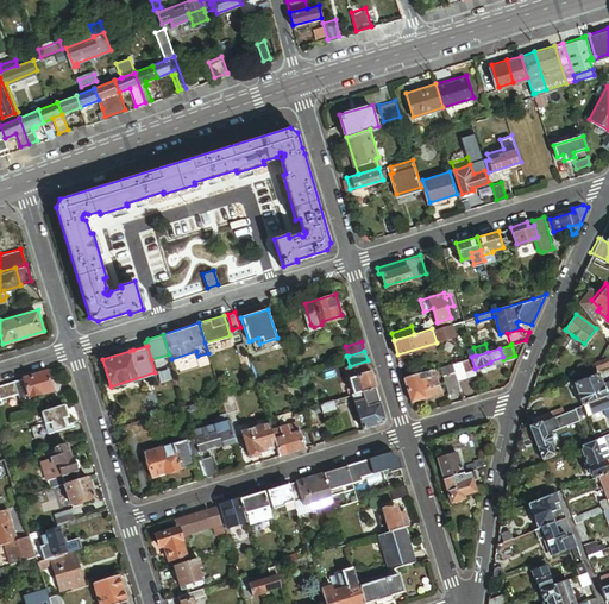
[(602,356),(595,359),(598,365),(606,362),(602,356)]
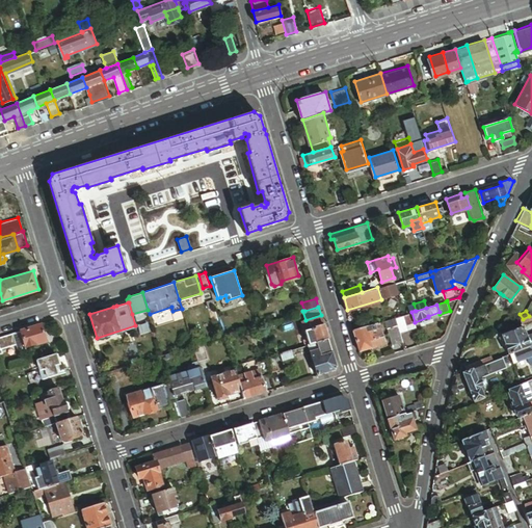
[(415,322),(411,312),(396,316),(397,321),(400,330),(415,325),(415,322)]
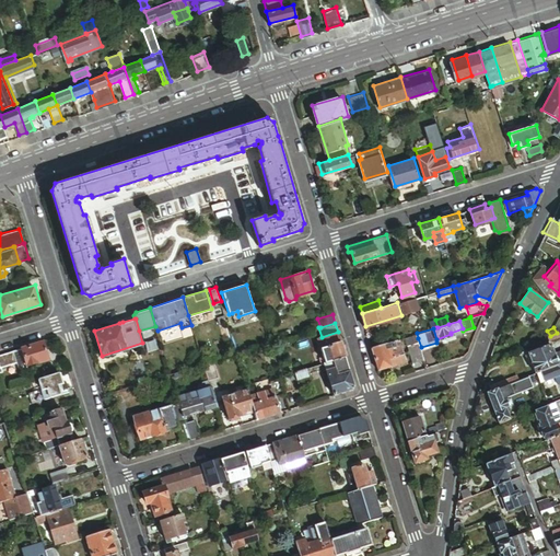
[(346,356),(338,332),(322,337),(318,338),(321,345),(325,358),(326,362),(346,356)]
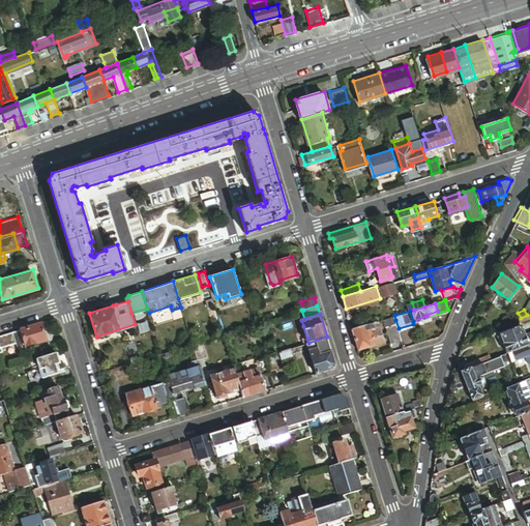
[(381,320),(380,320),(352,328),(358,349),(386,341),(381,324),(381,320)]
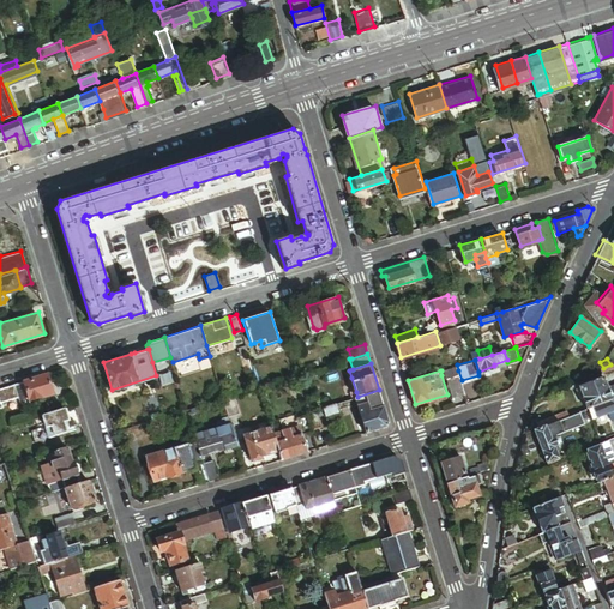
[(462,380),(458,371),(457,371),(446,374),(453,396),(465,392),(462,380)]
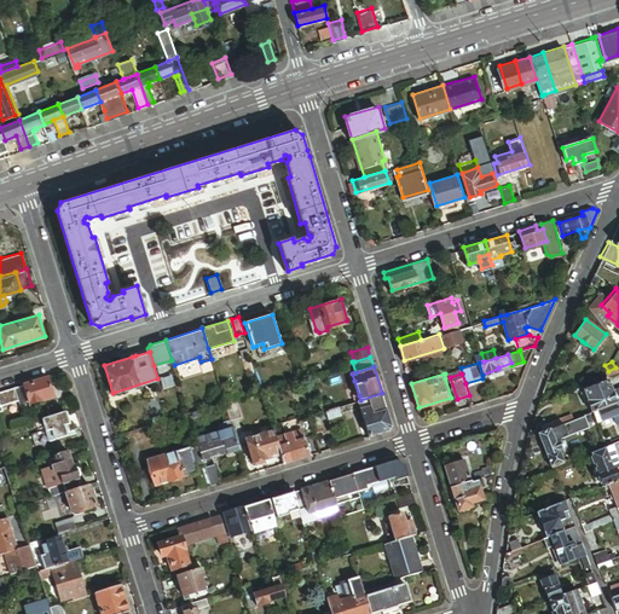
[(48,376),(23,383),(29,401),(30,404),(55,395),(48,376)]
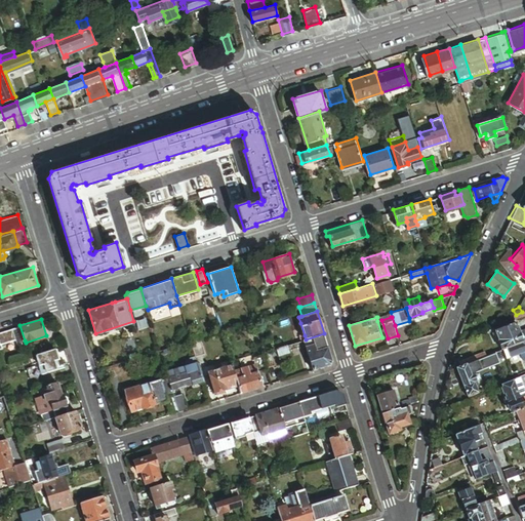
[(503,346),(524,337),(521,329),(517,319),(494,329),(497,338),(500,348),(503,346)]
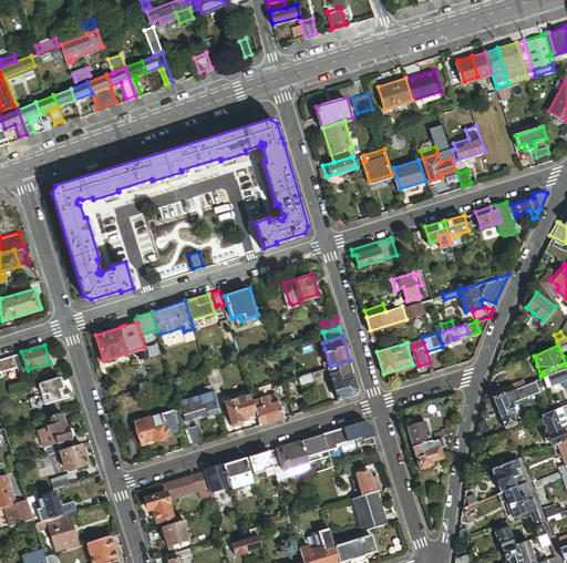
[(27,368),(21,351),(14,354),(13,354),(17,366),(19,370),(22,372),(24,371),(27,368)]
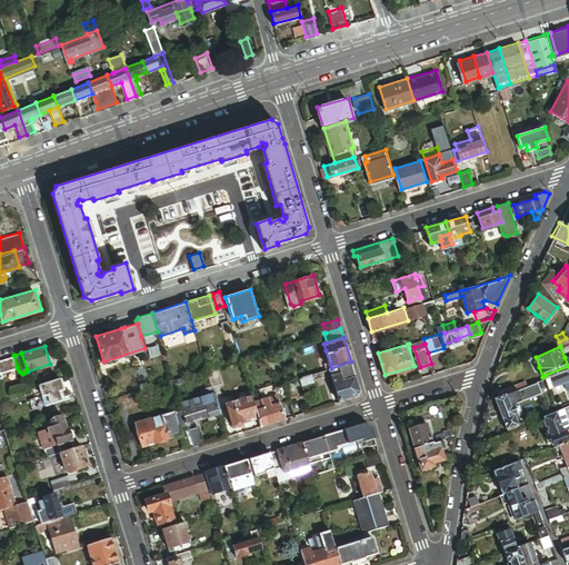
[(17,367),(13,355),(0,359),(0,376),(2,376),(1,372),(17,367)]
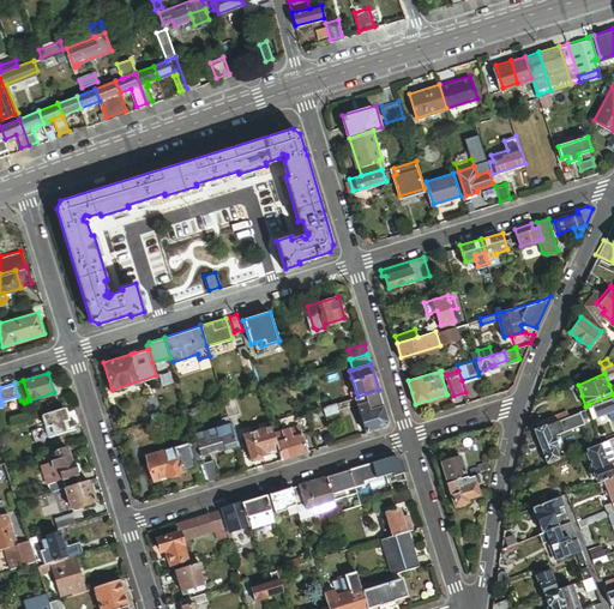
[(389,421),(379,390),(357,397),(353,398),(363,433),(387,426),(389,421)]
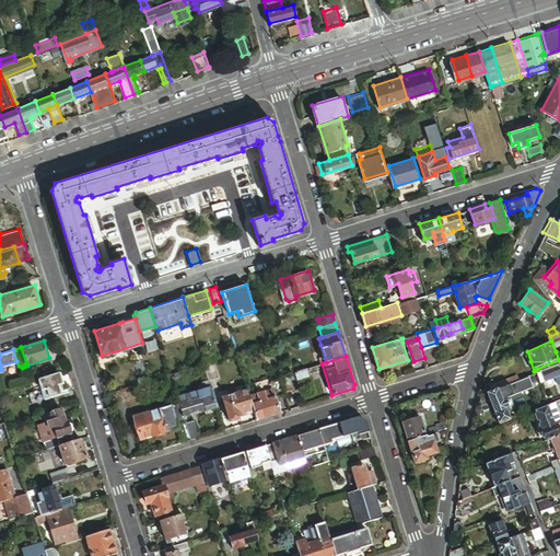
[(219,375),(214,360),(203,363),(208,379),(209,379),(219,375)]
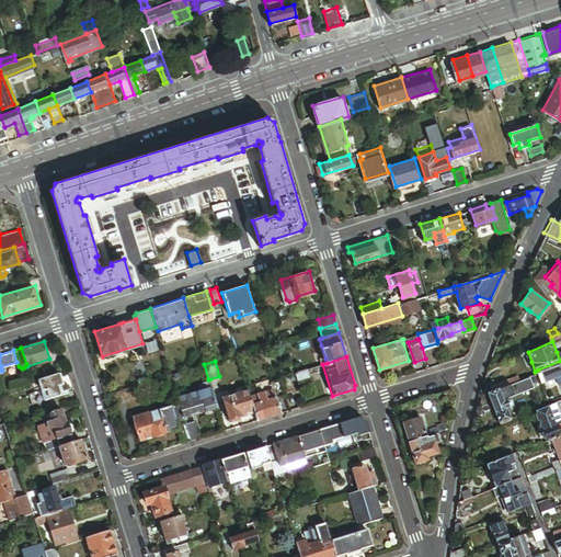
[(560,372),(560,363),(560,361),(538,370),(541,381),(554,375),(558,374),(560,372)]
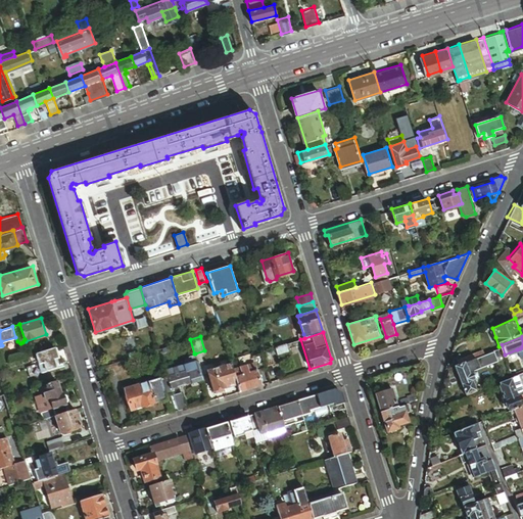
[(288,349),(286,343),(276,346),(275,346),(277,352),(288,349)]
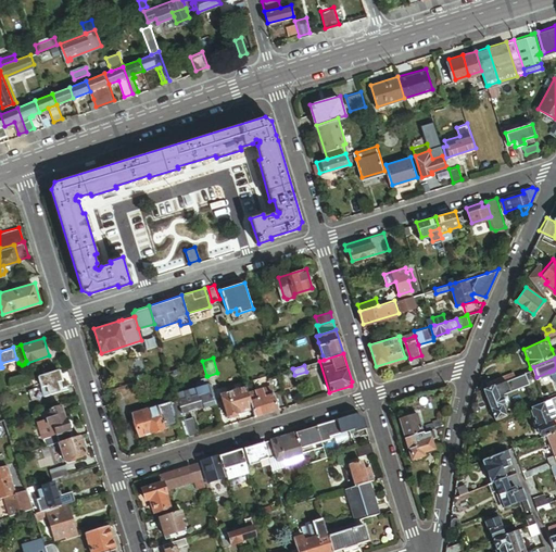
[(62,379),(59,368),(38,375),(43,394),(60,390),(59,384),(58,380),(60,379),(62,379)]
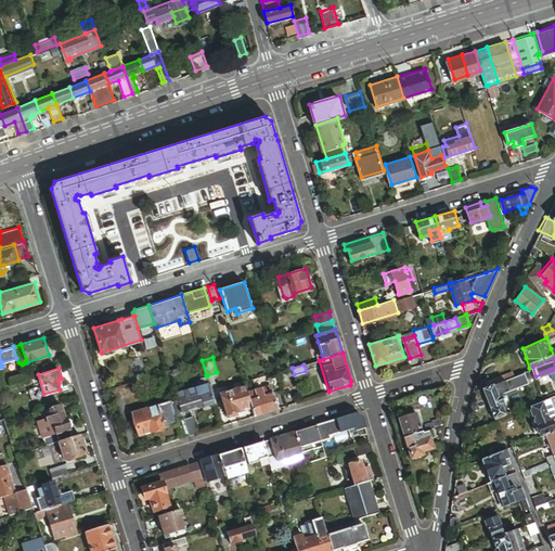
[(514,373),(513,369),(502,373),(503,377),(514,373)]
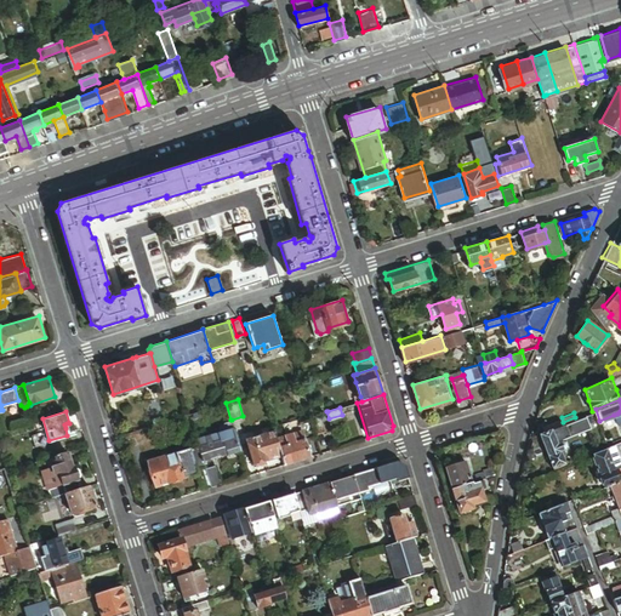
[(326,432),(320,414),(311,416),(312,420),(317,434),(326,432)]
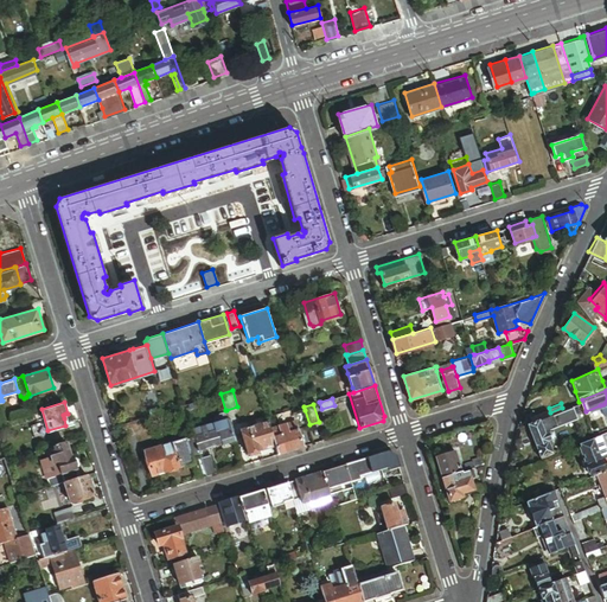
[(548,414),(550,412),(549,408),(531,415),(534,420),(548,414)]
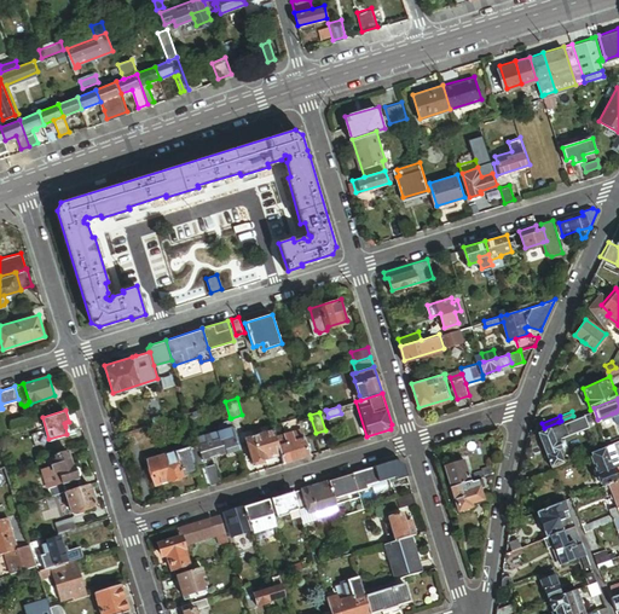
[(217,430),(197,438),(200,445),(203,459),(227,452),(227,453),(239,449),(232,426),(231,418),(230,418),(224,421),(217,430)]
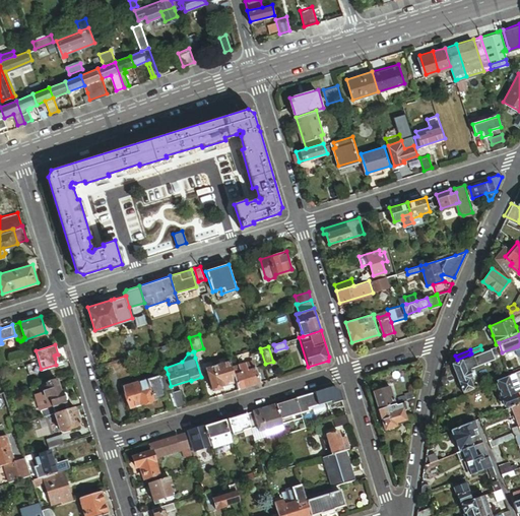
[(255,367),(265,364),(261,351),(251,355),(253,360),(238,364),(236,359),(231,361),(237,381),(239,388),(260,381),(255,367)]
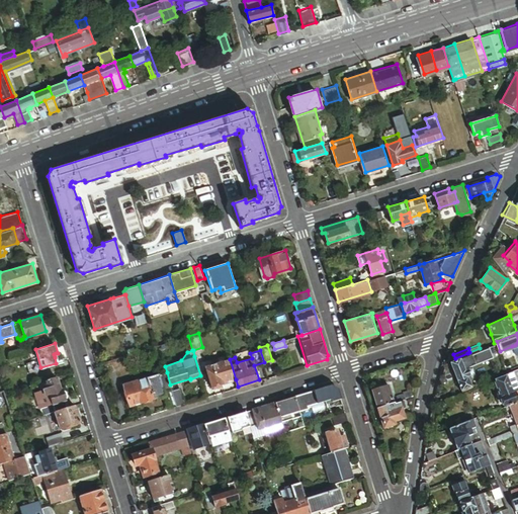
[(469,358),(467,353),(455,358),(450,360),(461,389),(470,384),(467,376),(470,375),(469,373),(469,372),(470,372),(470,371),(470,370),(471,370),(471,369),(471,368),(470,368),(470,367),(469,367),(469,366),(468,366),(467,366),(465,361),(469,360),(469,358)]
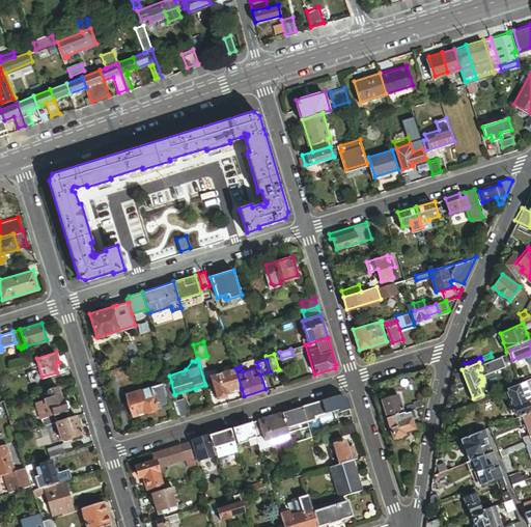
[(242,389),(235,368),(234,368),(212,376),(218,396),(220,395),(221,397),(228,395),(227,393),(242,389)]
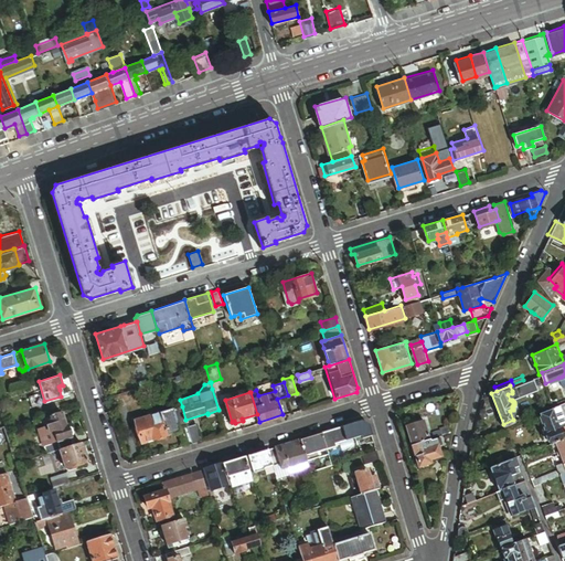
[(433,398),(423,401),(428,417),(437,415),(433,398)]
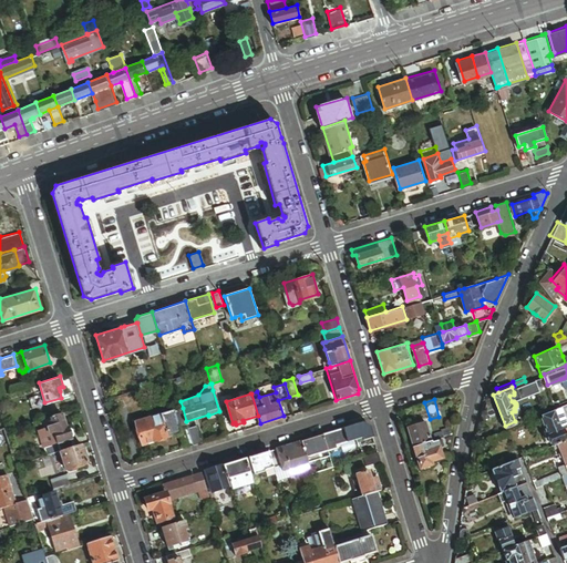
[(566,416),(562,402),(553,406),(554,409),(562,428),(565,426),(566,425),(566,416)]
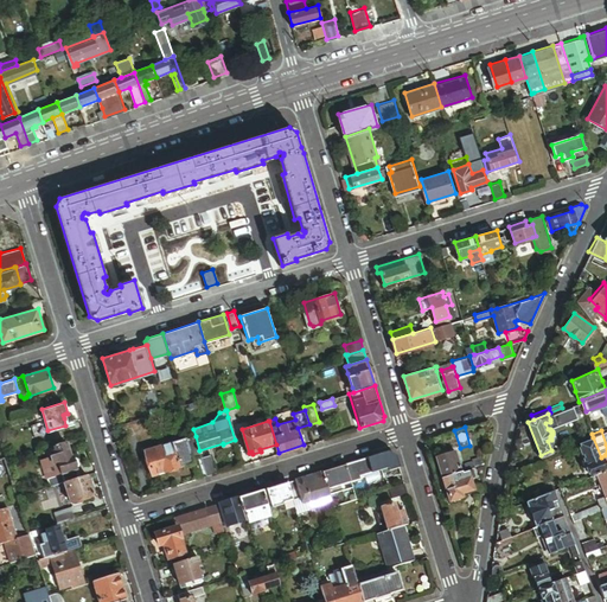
[(199,478),(208,474),(202,456),(199,450),(196,436),(187,439),(187,437),(147,449),(155,474),(195,462),(199,478)]
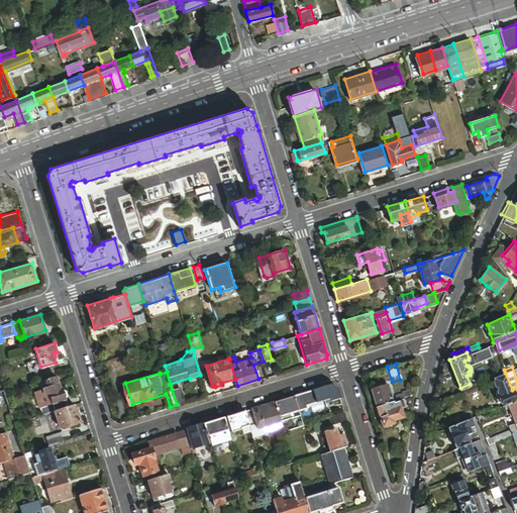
[(516,397),(516,392),(515,388),(512,390),(505,373),(495,377),(501,393),(500,393),(504,403),(508,401),(516,397)]
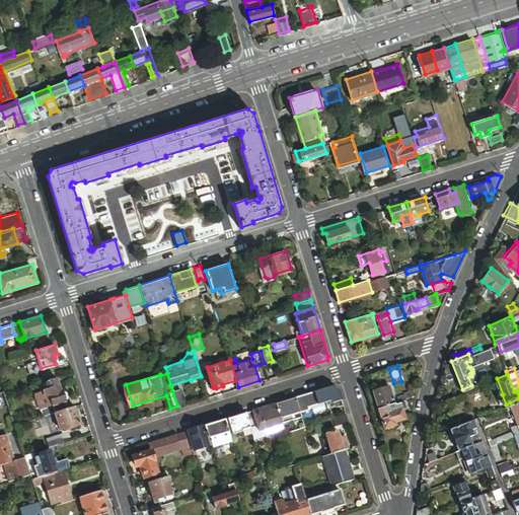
[(58,376),(48,379),(49,384),(47,385),(48,389),(46,389),(48,395),(51,394),(56,411),(69,407),(66,398),(68,396),(66,391),(64,390),(63,388),(61,389),(58,376)]
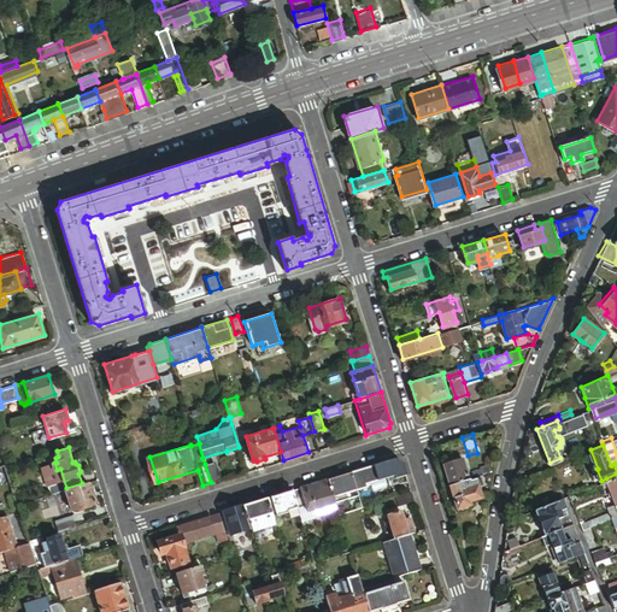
[(50,463),(41,465),(47,484),(50,484),(52,492),(65,488),(66,488),(60,469),(57,470),(54,463),(57,463),(56,458),(58,457),(57,451),(47,453),(50,463)]
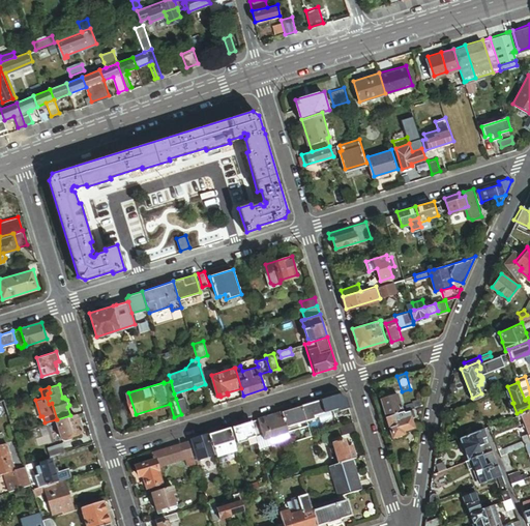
[(340,393),(302,405),(306,419),(316,417),(315,414),(340,407),(340,408),(349,406),(346,397),(340,393)]
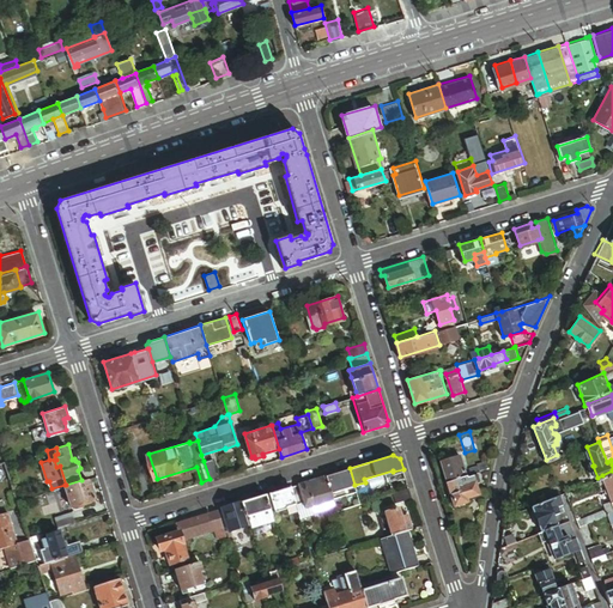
[(441,461),(447,480),(466,474),(460,455),(441,461)]
